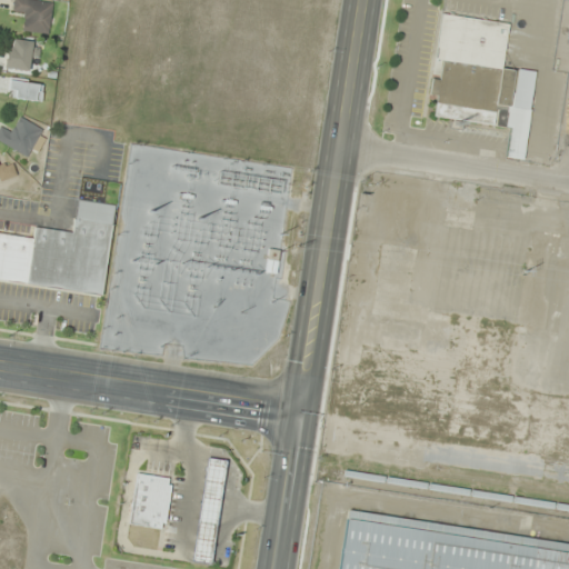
[(25,10),(22,30),(49,33),(52,2),(32,0),(13,0),(13,9),(25,10)]
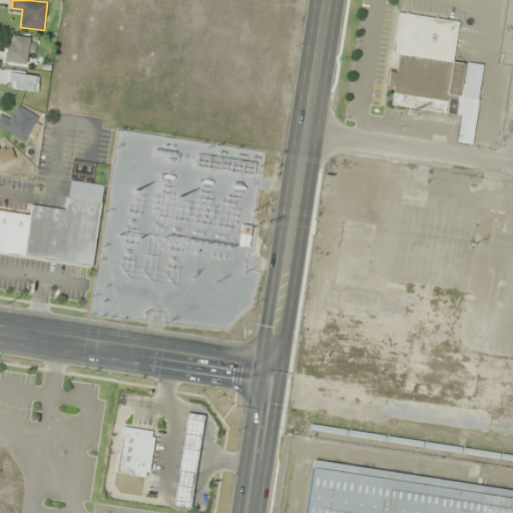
[(391,106),(460,115),(457,142),(472,143),(482,65),(453,61),(458,21),(398,13),(393,53),(399,54),(397,70),(390,70),(388,86),(394,87),(391,106)]
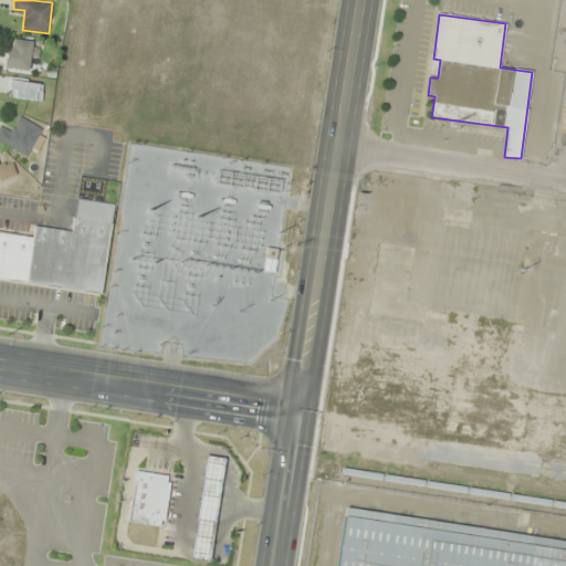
[(39,42),(9,39),(6,69),(35,71),(39,42)]
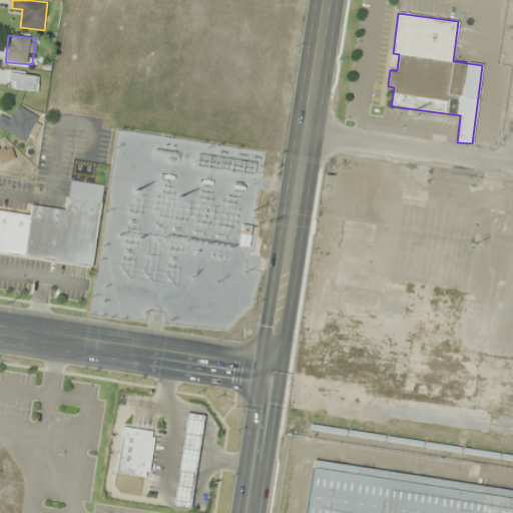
[(7,89),(38,91),(40,73),(8,71),(7,89)]
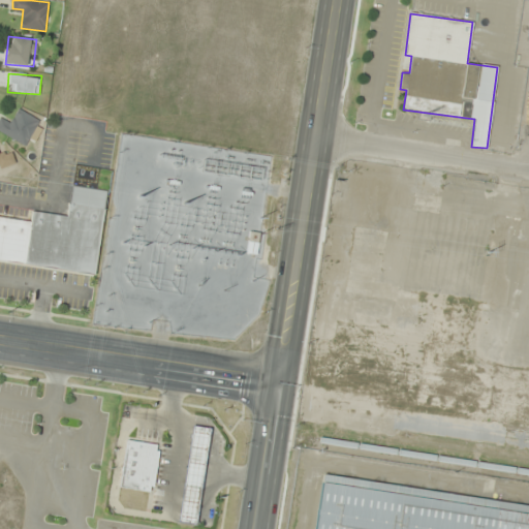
[(0,116),(0,132),(28,145),(38,119),(18,110),(13,121),(0,116)]
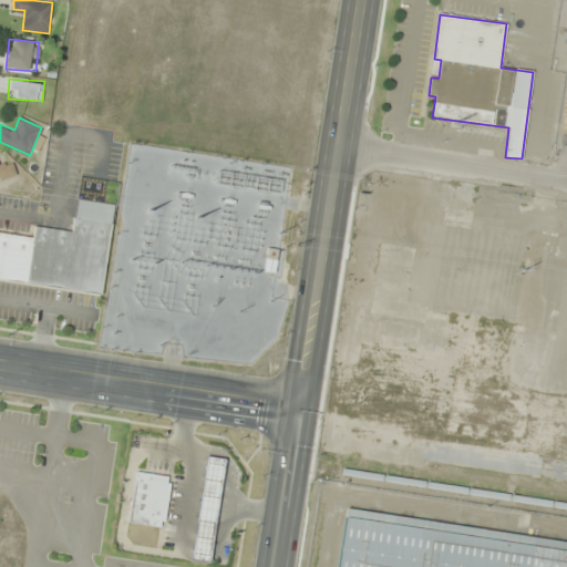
[(0,230),(0,278),(102,291),(113,204),(78,199),(73,232),(34,227),(33,235),(0,230)]
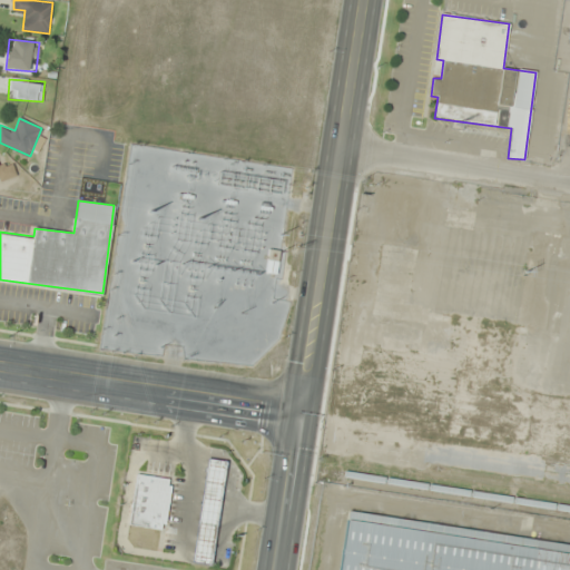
[(279,252),(271,251),(266,273),(276,275),(279,252)]
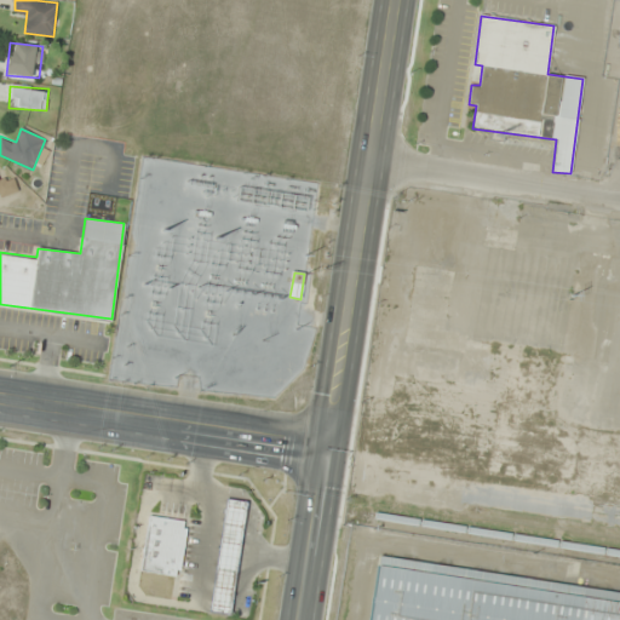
[(210,612),(231,614),(245,503),(224,500),(210,612)]
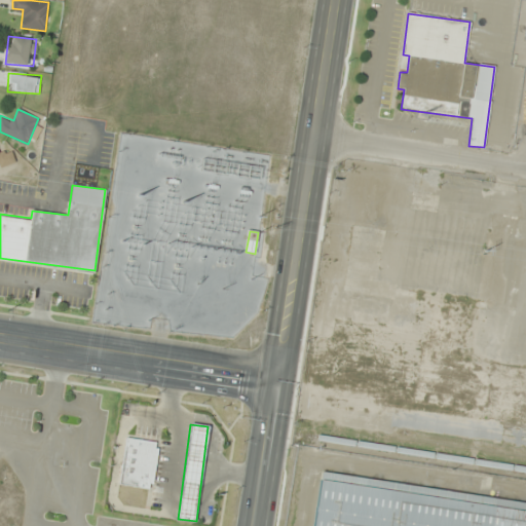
[(152,490),(159,442),(126,437),(119,485),(152,490)]
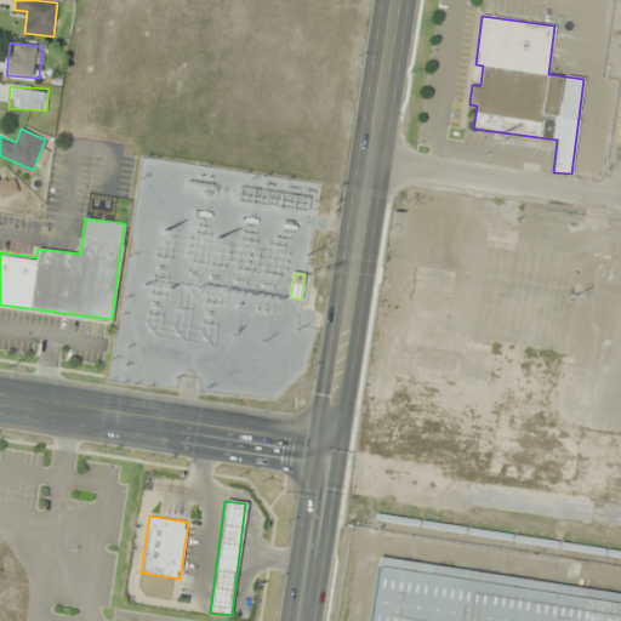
[(620,620),(620,593),(379,562),(370,620),(620,620)]
